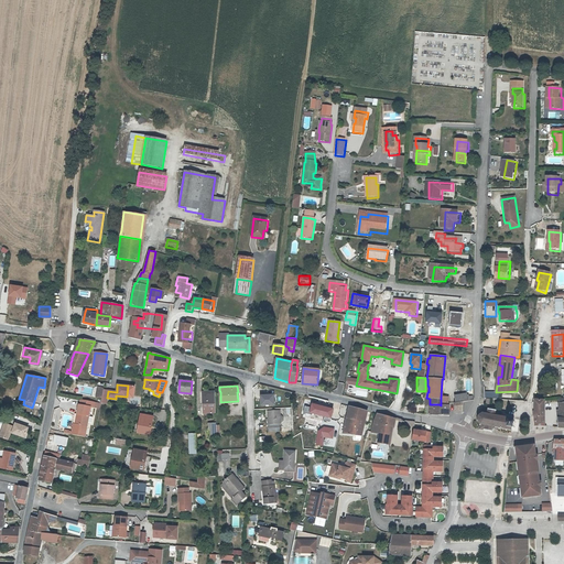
[(215,393),(202,394),(203,413),(216,412),(215,398),(215,394),(215,393)]
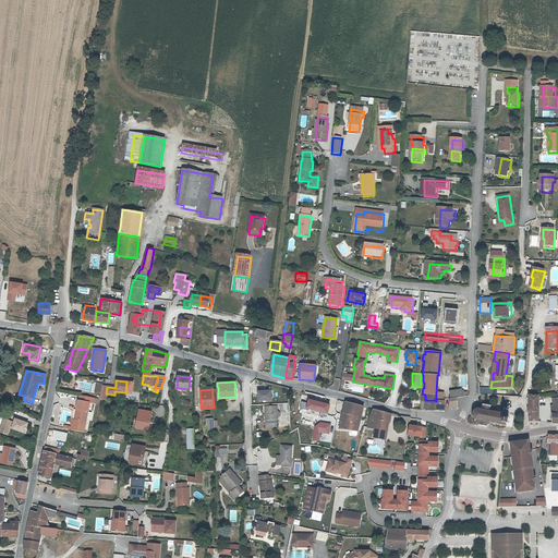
[(256,401),(270,401),(269,390),(255,390),(256,401)]
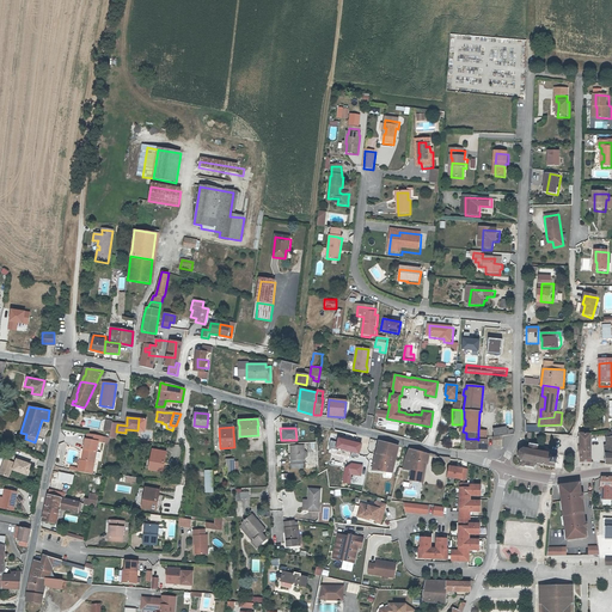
[(580,444),(580,448),(580,450),(581,459),(581,461),(591,461),(591,434),(575,433),(574,435),(580,436),(580,444)]
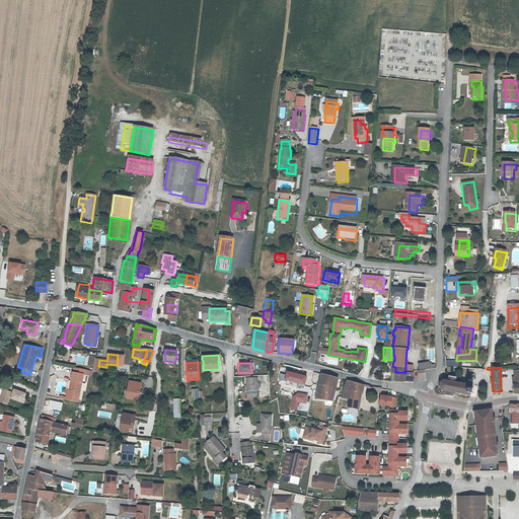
[(71,391),(69,391),(67,401),(70,402),(77,404),(80,390),(82,384),(84,375),(86,375),(87,371),(75,368),(74,373),(73,373),(72,377),(71,381),(73,381),(73,382),(71,391)]
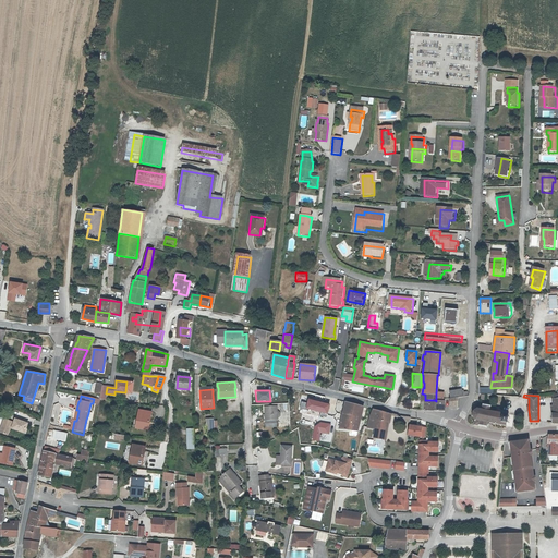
[(319,396),(318,400),(324,401),(338,404),(338,400),(335,399),(319,396)]
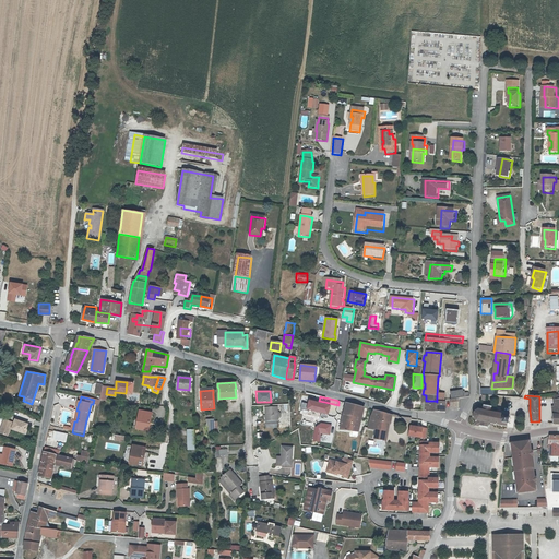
[(436,401),(426,401),(421,400),(420,412),(423,412),(426,412),(442,412),(444,412),(445,402),(443,402),(437,402),(436,401)]
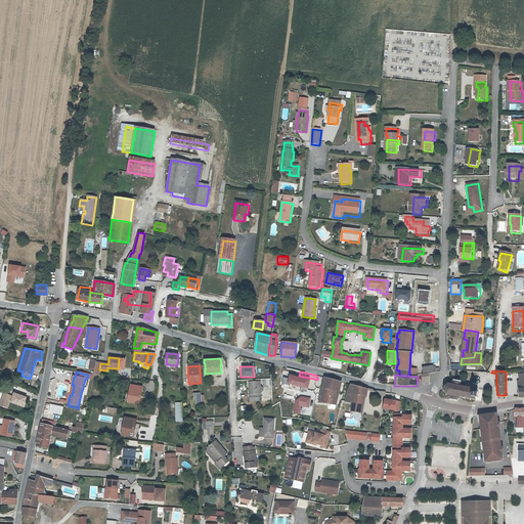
[(326,390),(339,392),(341,382),(330,379),(326,390)]
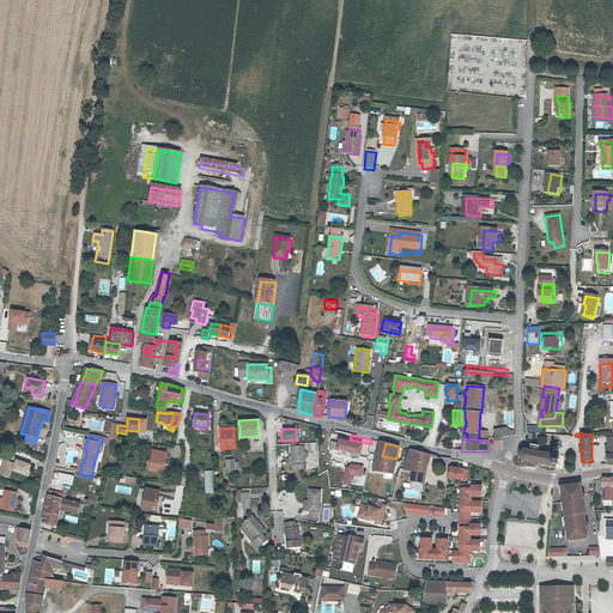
[(522,461),(521,466),(527,467),(534,469),(535,463),(557,467),(558,455),(545,453),(545,449),(539,448),(539,445),(530,444),(529,449),(525,448),(520,451),(519,456),(522,461)]
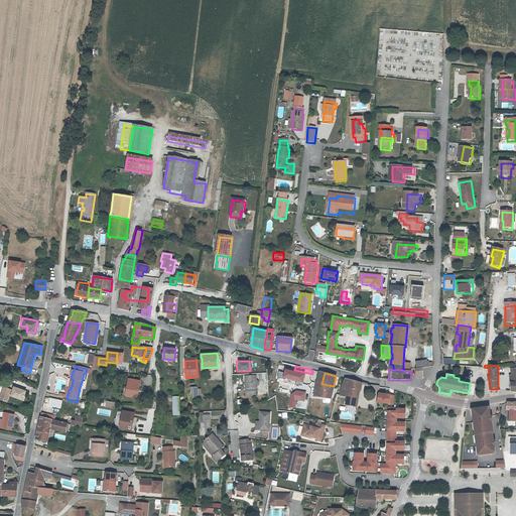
[(256,375),(244,376),(245,388),(256,387),(256,375)]
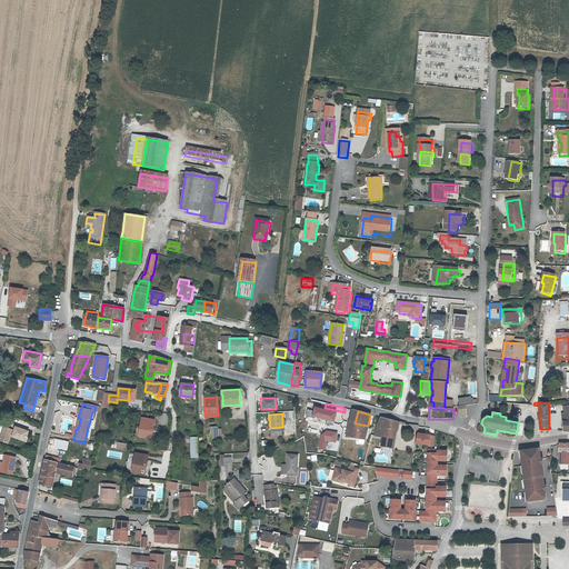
[(142,417),(138,435),(149,437),(151,429),(152,429),(155,419),(142,417)]
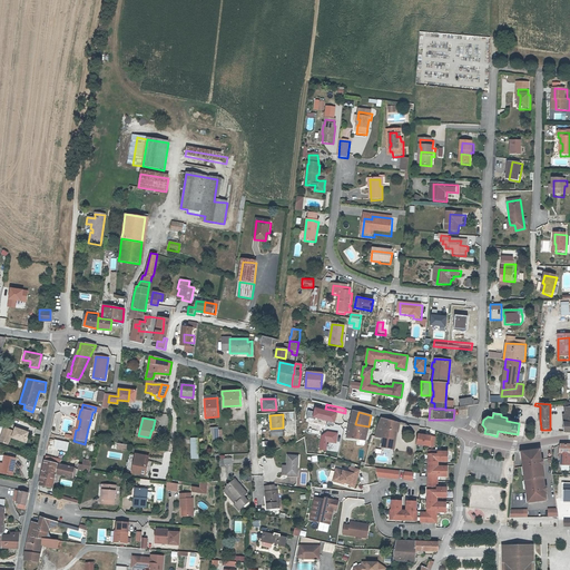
[(377,426),(376,432),(383,433),(383,438),(382,448),(392,449),(396,422),(393,422),(381,419),(377,426)]
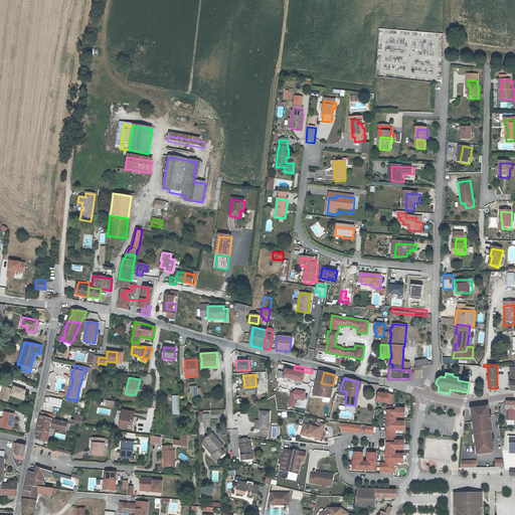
[(325,389),(323,397),(330,398),(333,385),(321,383),(320,388),(325,389)]
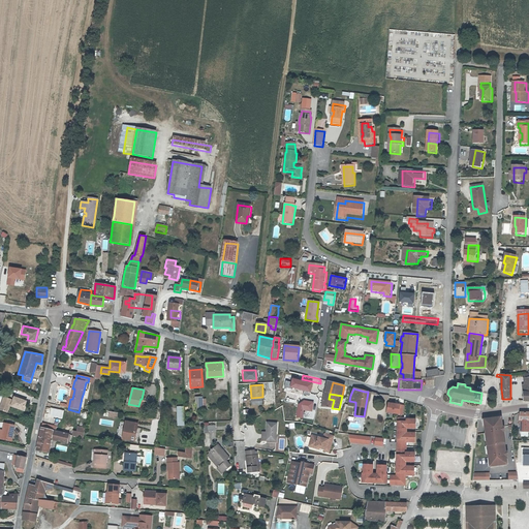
[(329,399),(324,398),(321,407),(332,408),(334,400),(329,399)]
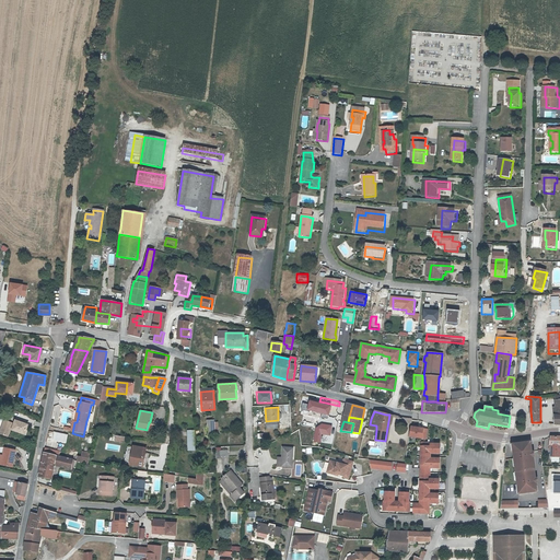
[(11,428),(11,424),(4,422),(0,435),(8,438),(10,431),(11,428)]
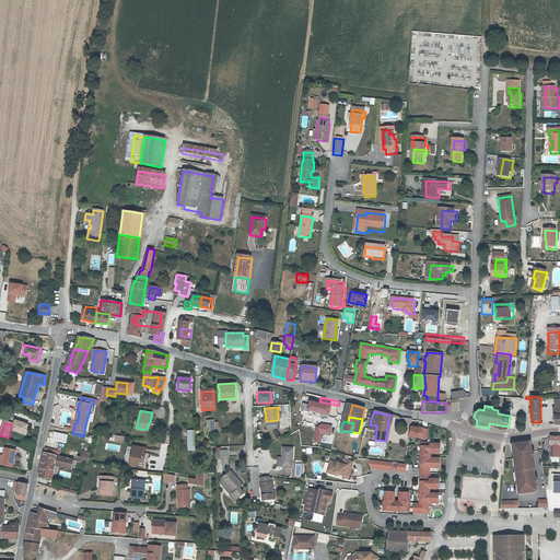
[(14,426),(12,431),(25,435),(28,426),(15,422),(14,426)]
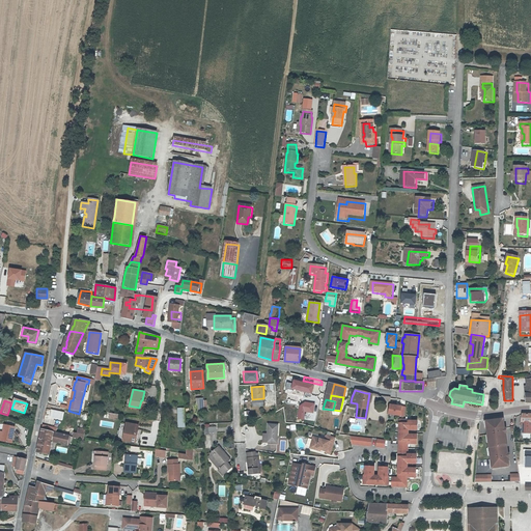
[(60,409),(68,411),(71,400),(68,400),(67,408),(60,407),(60,409)]
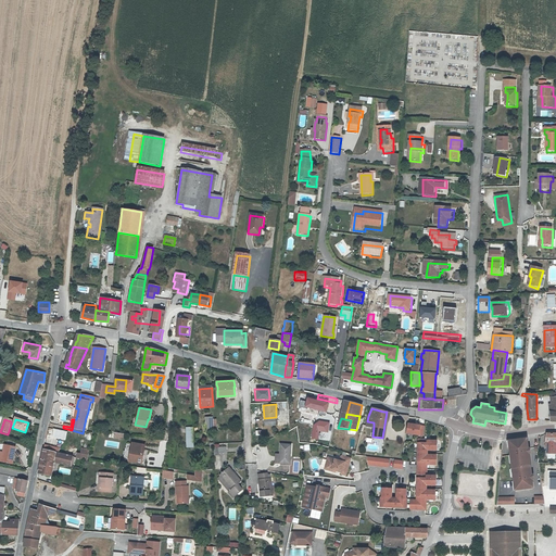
[(407,424),(406,433),(422,436),(424,427),(407,424)]
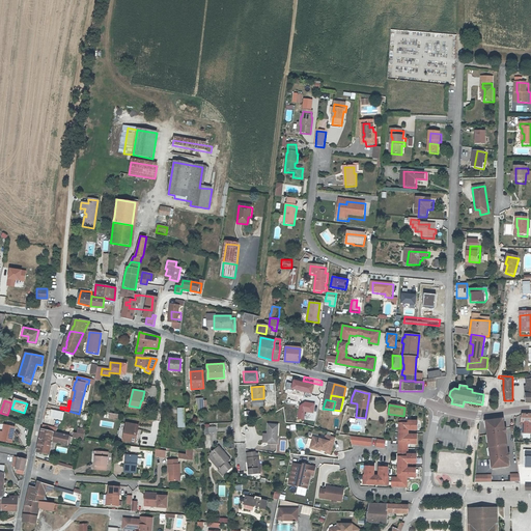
[(62,414),(52,411),(51,418),(62,421),(64,414),(62,414)]
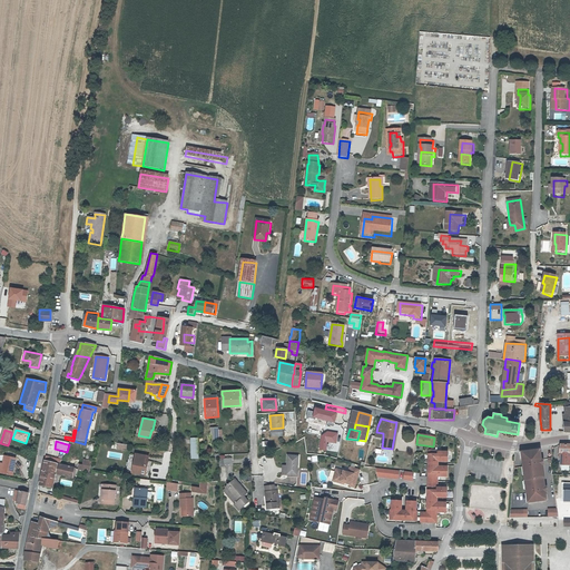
[(569,444),(560,444),(559,459),(561,460),(561,465),(569,464),(569,444)]
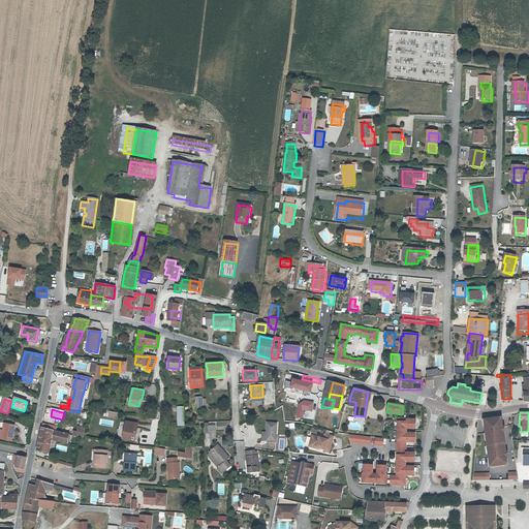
[(484,419),(483,419),(484,425),(485,425),(486,433),(488,433),(489,440),(487,440),(487,445),(490,445),(491,454),(488,454),(490,466),(507,464),(506,456),(505,452),(503,431),(502,427),(501,416),(500,417),(497,417),(492,418),(484,419)]
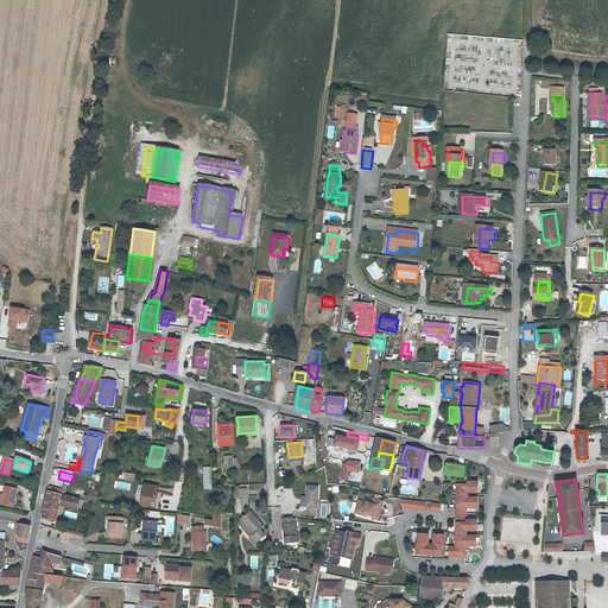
[(467,481),(457,481),(456,513),(466,513),(467,508),(476,508),(476,499),(470,498),(470,499),(467,499),(467,491),(470,491),(470,493),(476,493),(477,482),(467,482),(467,481)]
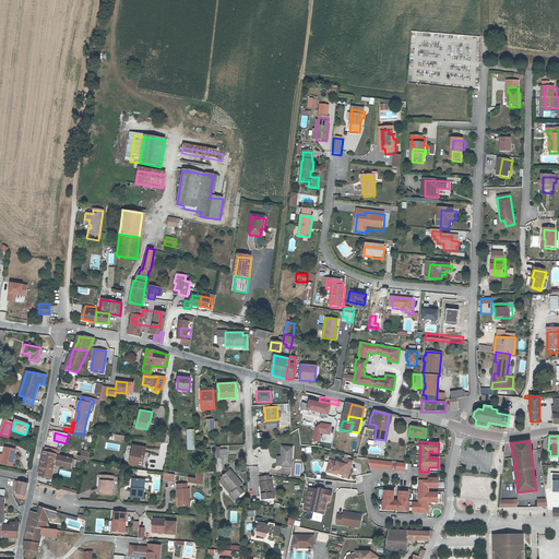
[(132,445),(129,463),(140,465),(141,456),(143,458),(144,448),(132,445)]
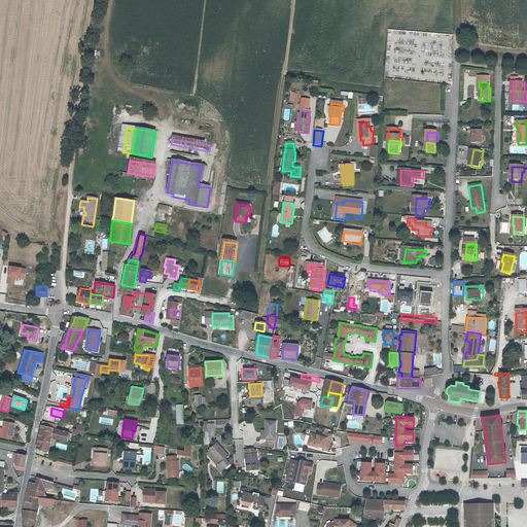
[(265,421),(264,430),(265,430),(265,438),(274,440),(276,422),(265,421)]
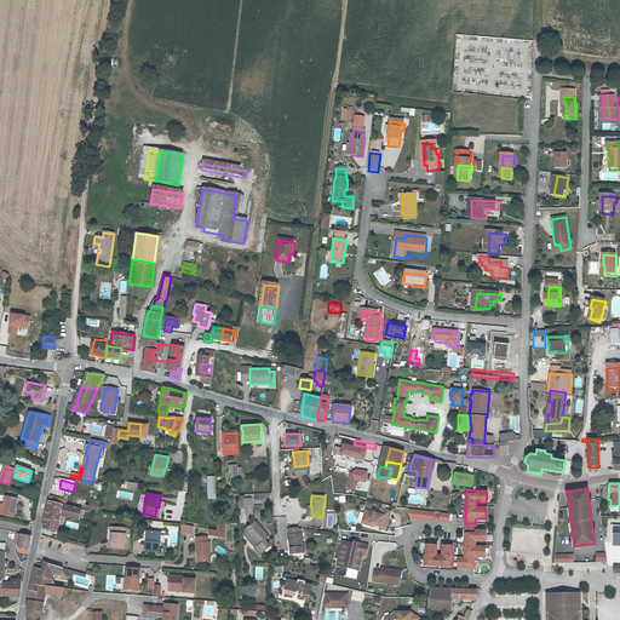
[(5,498),(4,504),(3,515),(12,516),(16,500),(5,498)]
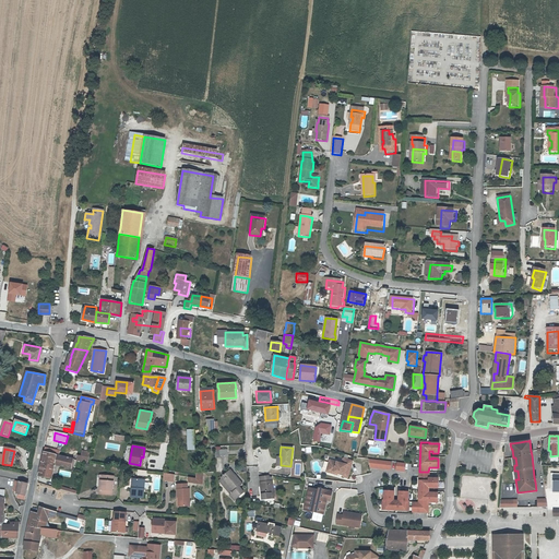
[(43,462),(55,465),(57,455),(52,454),(45,452),(43,462)]
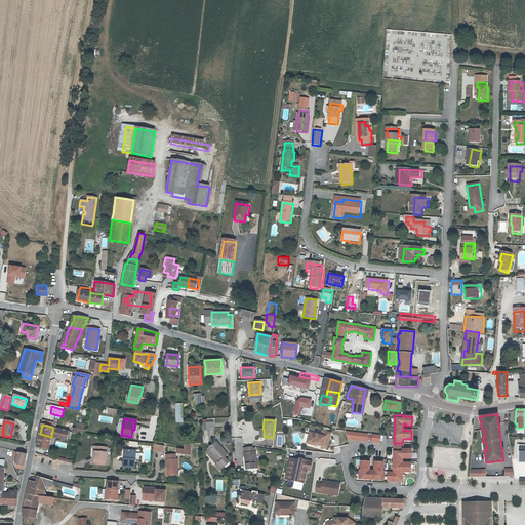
[(51,437),(57,438),(57,437),(68,439),(70,432),(57,429),(53,428),(51,437)]
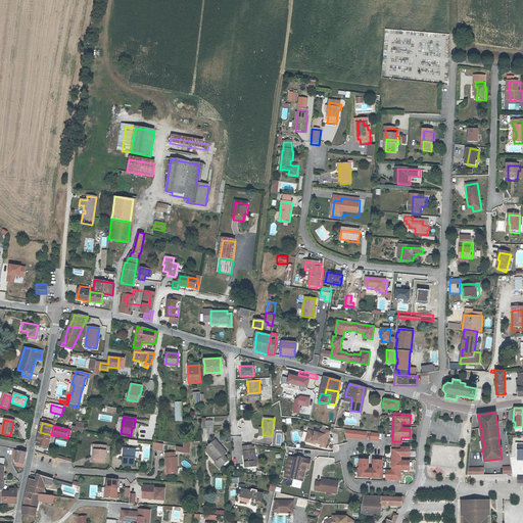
[(320,434),(308,431),(305,441),(312,443),(313,442),(322,444),(321,446),(325,447),(330,432),(321,429),(320,434)]
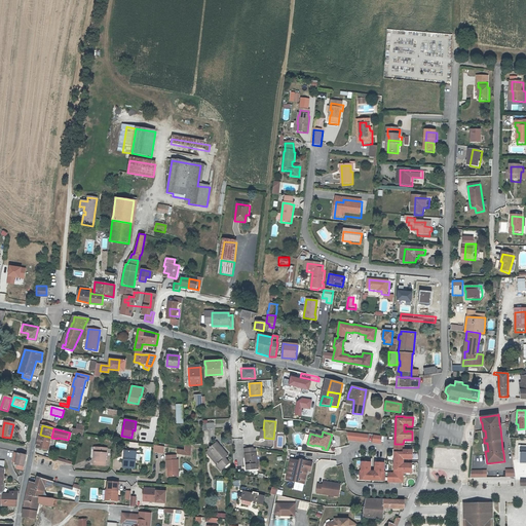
[(348,433),(348,440),(367,442),(368,435),(348,433)]
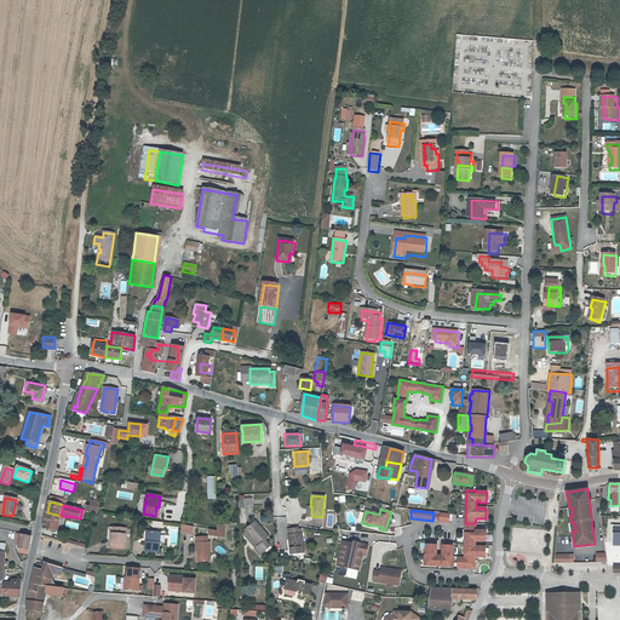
[(47,512),(44,528),(55,530),(57,522),(59,523),(61,516),(47,512)]
